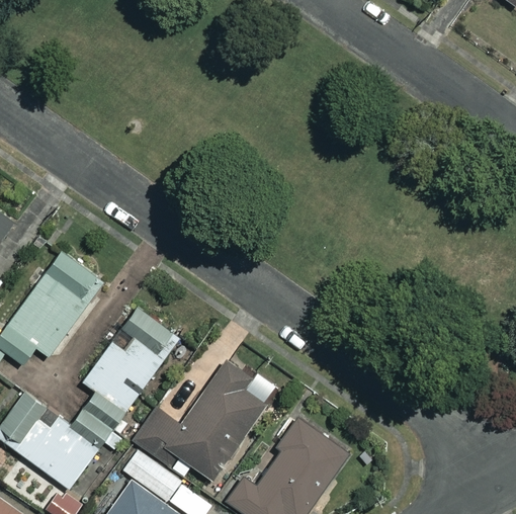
[(0,287),(3,283),(0,280),(0,239),(12,223),(0,213),(0,287)]
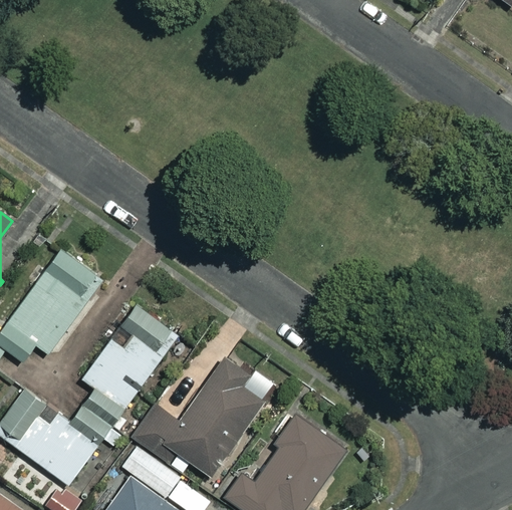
[(0,332),(0,360),(6,353),(20,363),(34,344),(48,354),(87,302),(80,297),(94,278),(60,253),(0,332)]
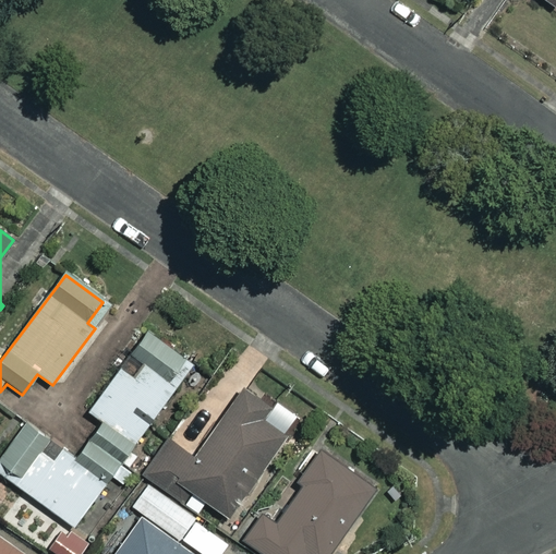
[(192,365),(147,333),(89,411),(103,421),(91,437),(123,461),(192,365)]
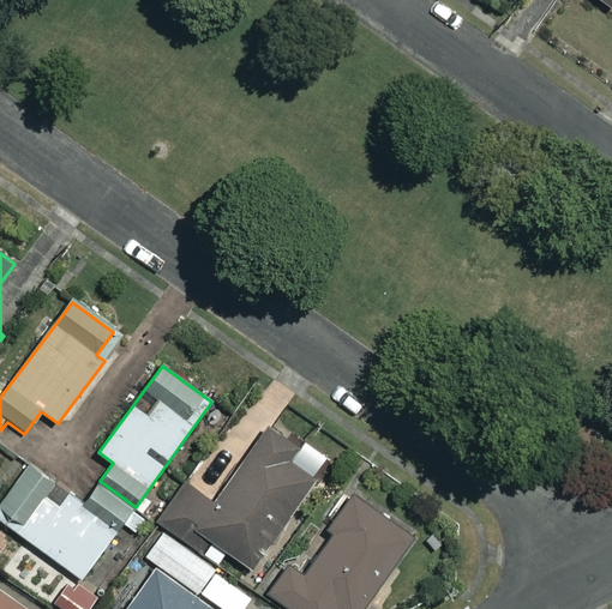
[(295,447),(269,429),(216,506),(186,486),(161,522),(198,548),(205,538),(251,570),(313,478),(287,459),(295,447)]
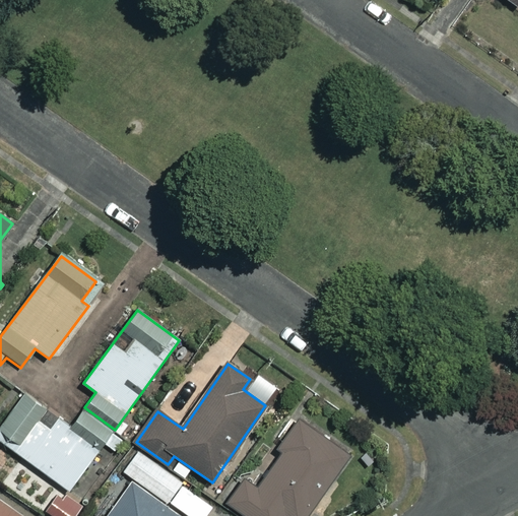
[(23,394),(0,427),(0,441),(70,492),(115,430),(84,407),(69,428),(58,420),(51,429),(38,418),(44,409),(23,394)]
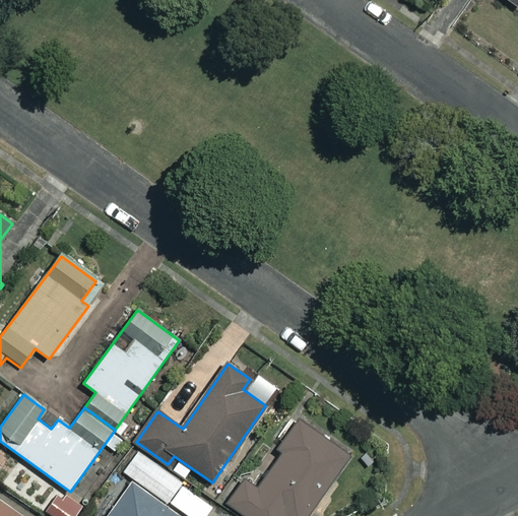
[(311,515),(351,457),(302,423),(255,490),(240,478),(224,502),(245,515),(311,515)]
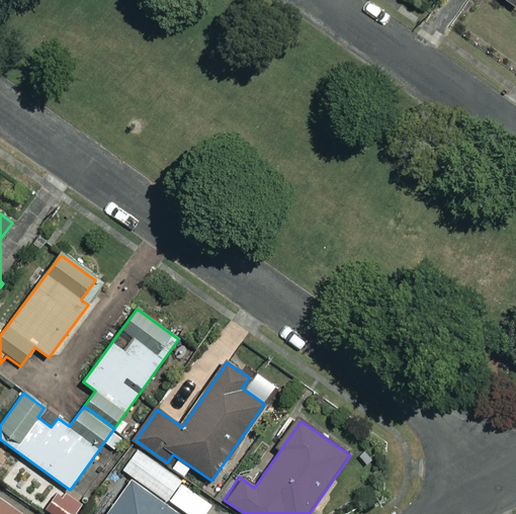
[(206,513),(213,505),(138,452),(122,474),(131,479),(106,513),(206,513)]
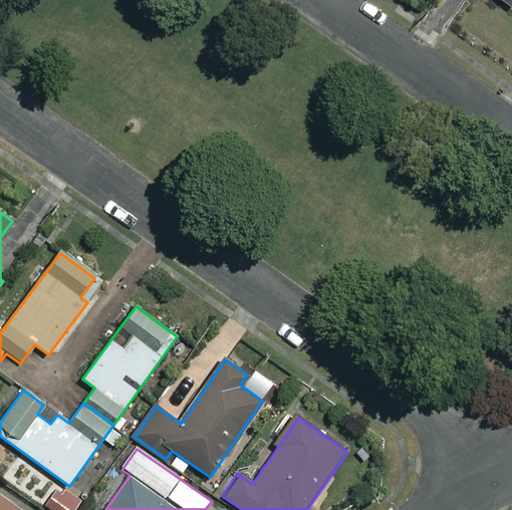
[(22,509),(0,493),(0,509),(22,509)]
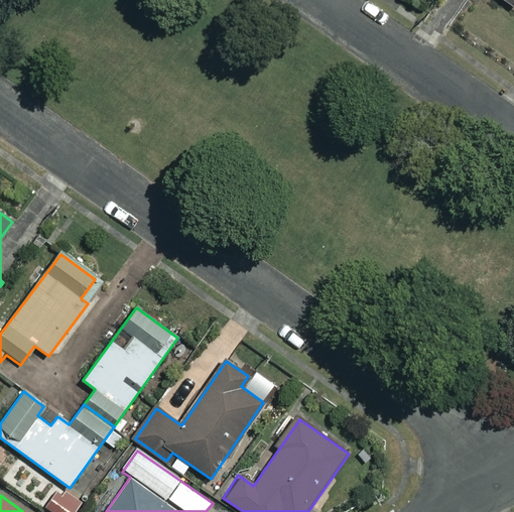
All buildings are outlined.
